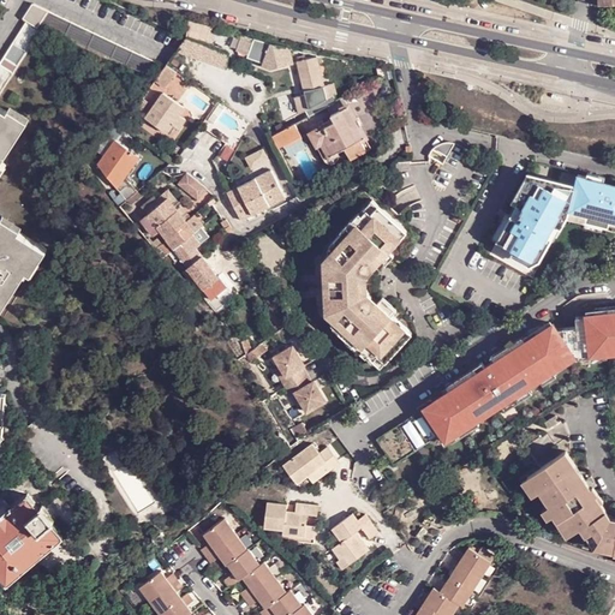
[(40,24),(49,11),(34,3),(24,18),(28,21),(37,27),(40,24)]
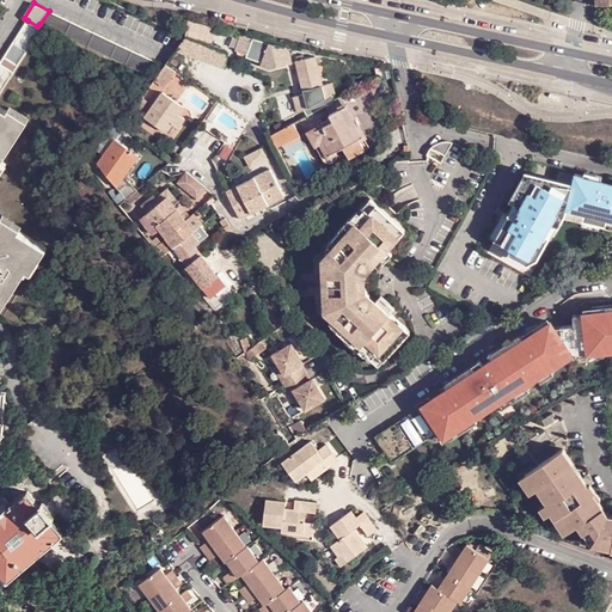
[(155,61),(49,11),(40,24),(147,75),(155,61)]
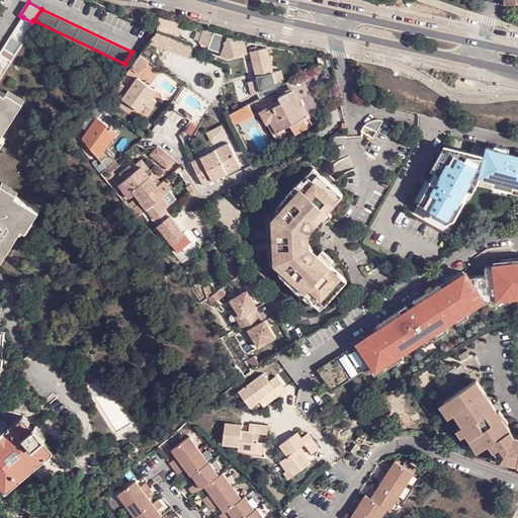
[(31,22),(23,17),(0,52),(0,76),(0,77),(33,24),(31,22)]
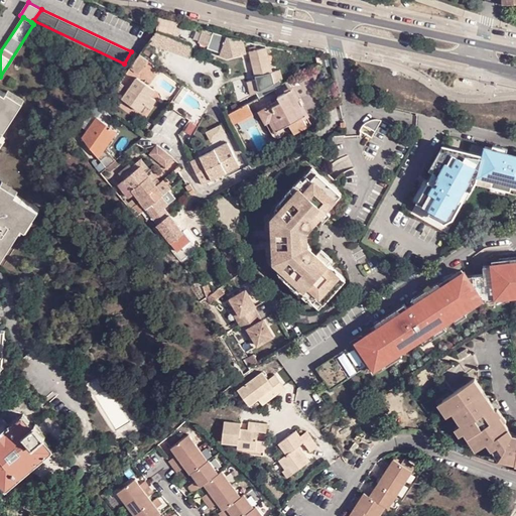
[(184,24),(160,17),(158,33),(178,40),(184,24)]
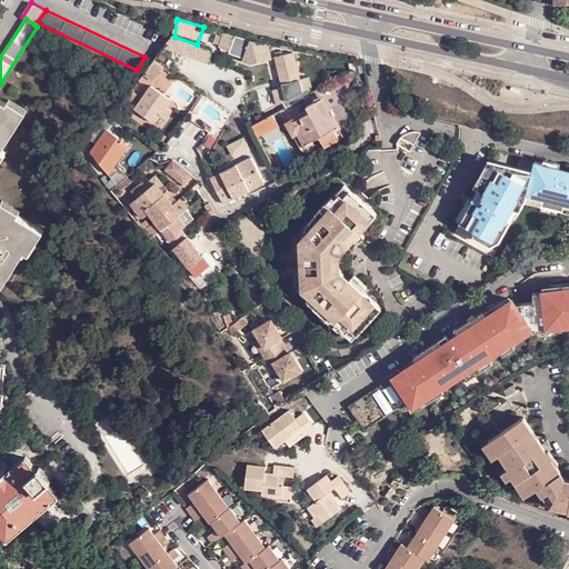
[(262,45),(252,41),(249,52),(245,61),(251,65),(271,60),(268,46),(262,45)]
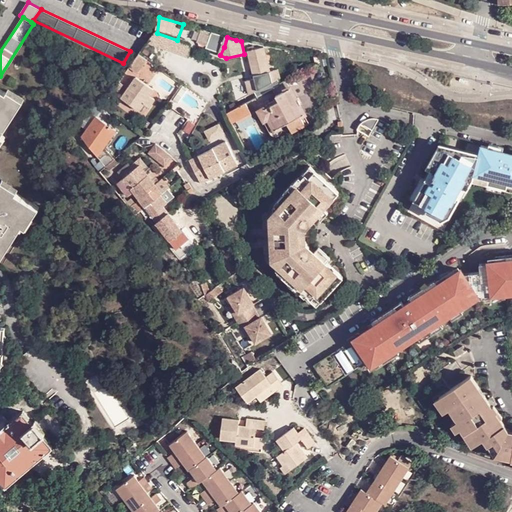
[(271,83),(263,47),(245,51),(251,75),(254,90),(261,89),(271,83)]
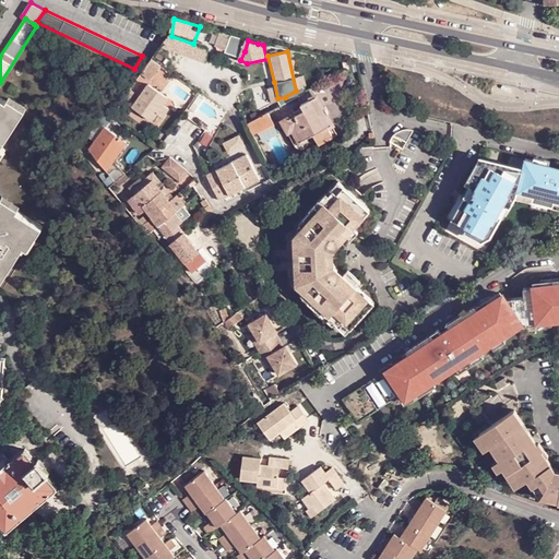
[(161,66),(151,60),(141,73),(150,80),(161,66)]
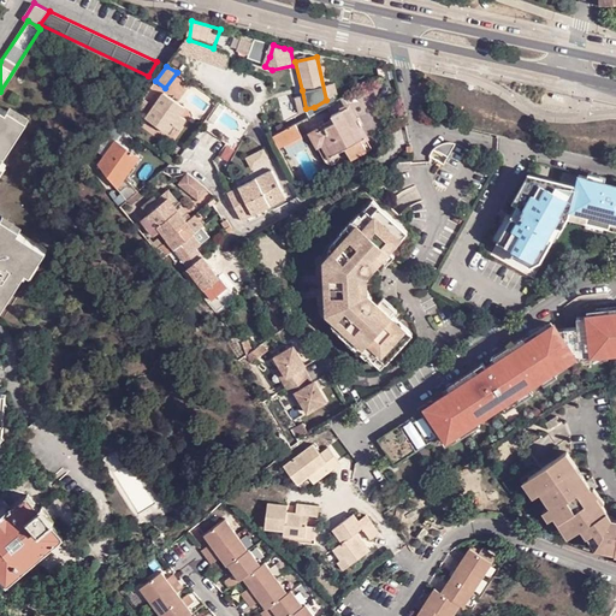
[(306,108),(302,90),(294,93),(298,111),(306,108)]
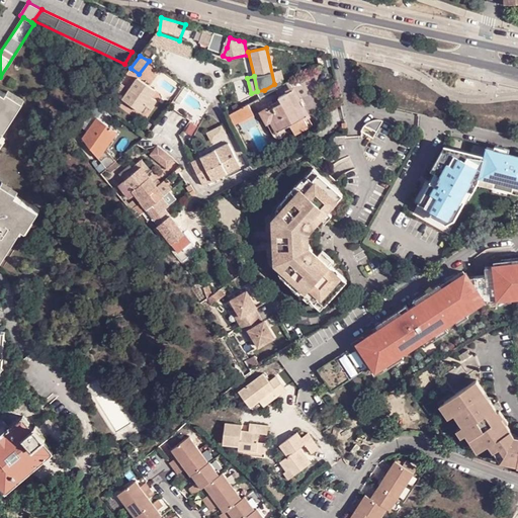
[(137,78),(123,99),(141,111),(145,104),(150,107),(156,99),(151,96),(156,91),(137,78)]
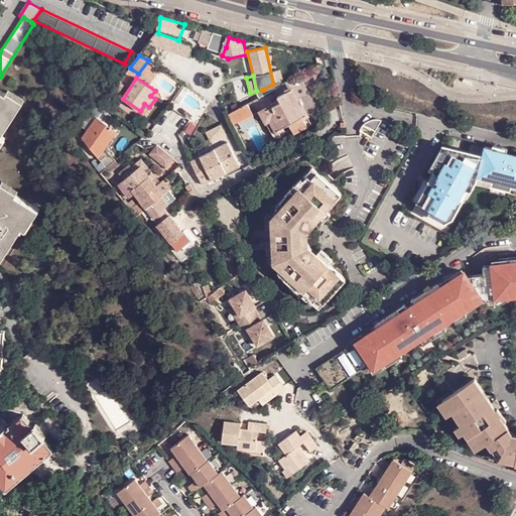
[(7,93),(0,88),(0,146),(5,138),(2,136),(24,101),(8,91),(7,93)]
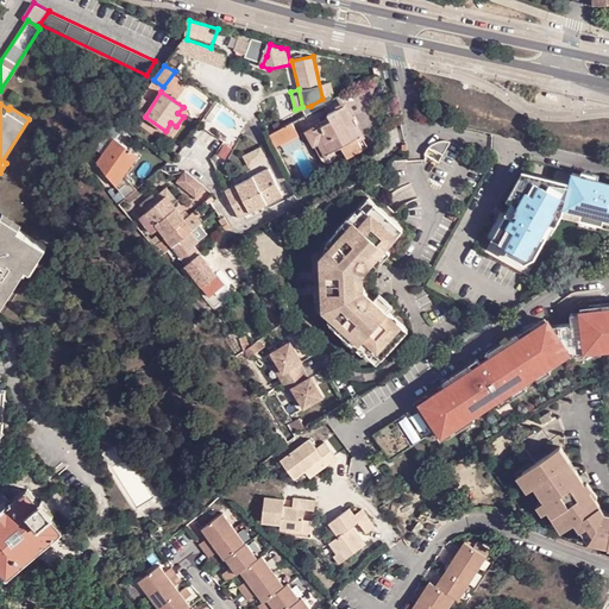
[(341,146),(343,149),(347,157),(363,149),(358,139),(357,137),(363,135),(346,104),(328,114),(331,119),(311,132),(315,142),(321,139),(330,154),(341,146)]
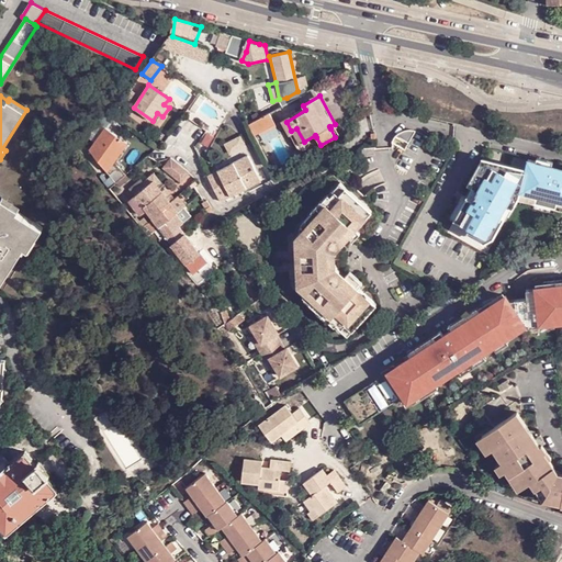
[(277,124),(271,113),(260,120),(251,123),(258,134),(277,124)]
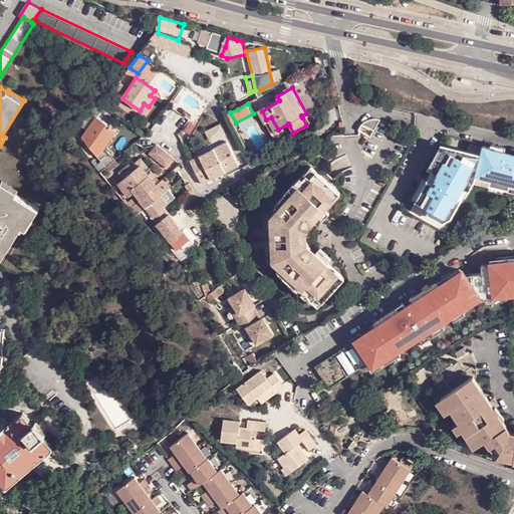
[(82,134),(93,148),(101,142),(104,146),(116,130),(97,113),(82,134)]
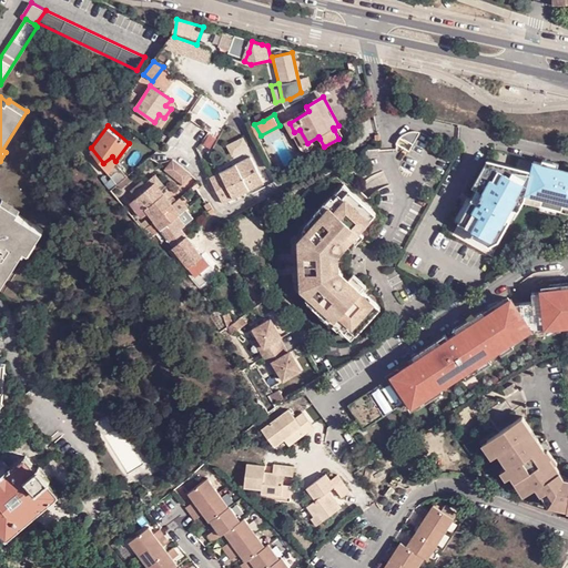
[(421,135),(409,128),(403,138),(414,145),(421,135)]
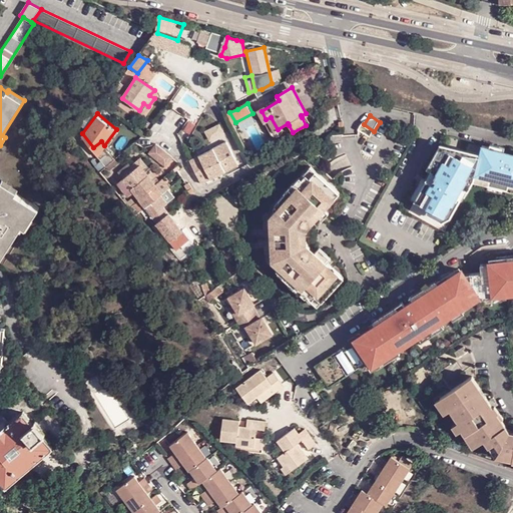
[(189,160),(200,184),(201,186),(240,166),(237,159),(227,140),(189,160)]
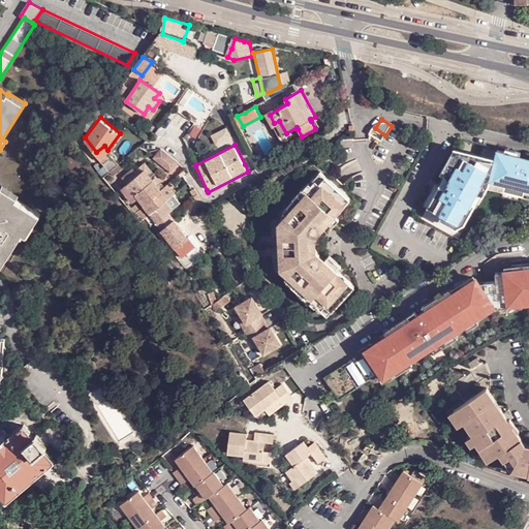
[(104,146),(96,152),(109,169),(114,165),(118,162),(107,150),(104,146)]
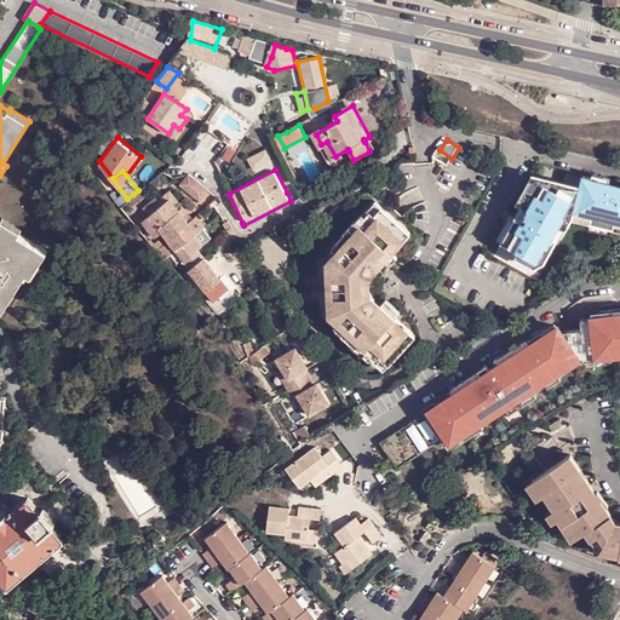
[(189,173),(179,184),(200,200),(210,189),(189,173)]
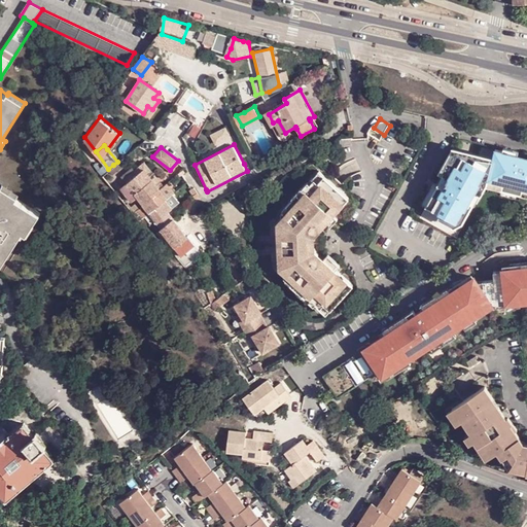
[(526,190),(526,162),(518,160),(518,157),(495,151),(493,161),(490,172),(486,171),(457,154),(445,177),(448,179),(442,189),(438,187),(427,208),(442,216),(456,224),(464,211),(465,212),(469,205),(476,194),(475,194),(481,180),(503,185),(502,190),(522,195),(523,190),(526,190)]
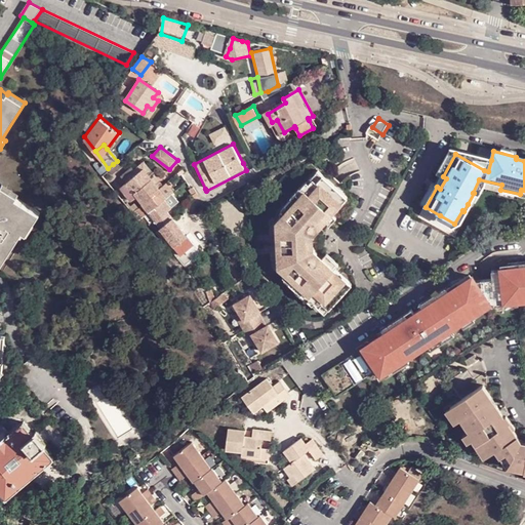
[(484,170),(488,171),(491,160),(451,151),(438,174),(443,176),(455,154),(484,170)]
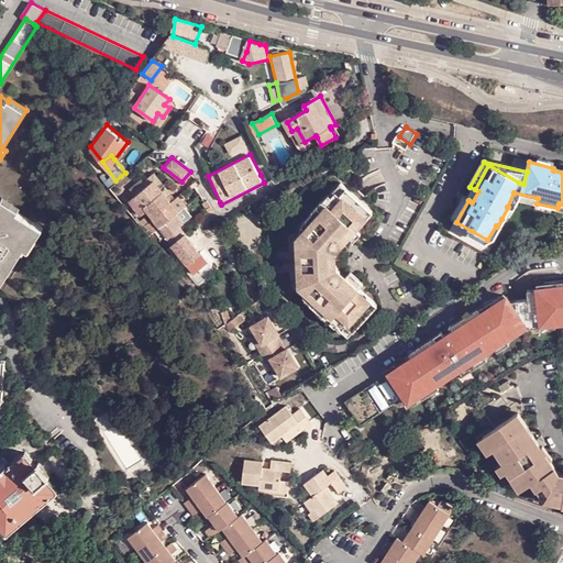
[(116,180),(125,191),(130,188),(121,176),(116,180)]
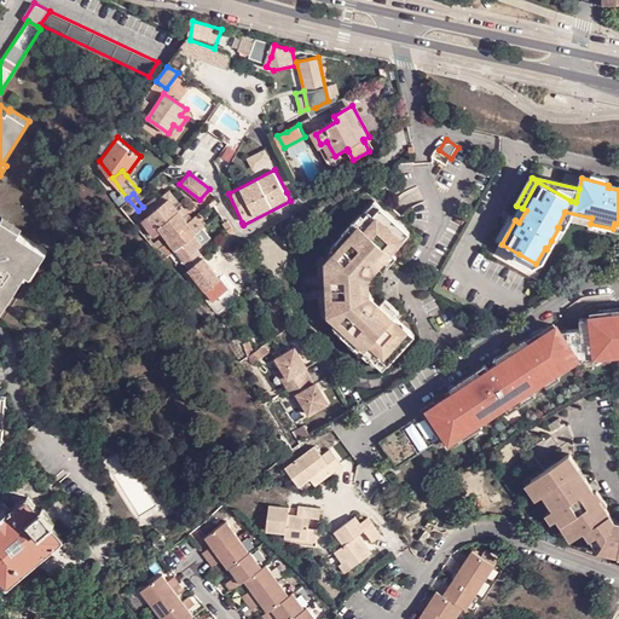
[(150,215),(160,227),(179,210),(169,198),(150,215)]
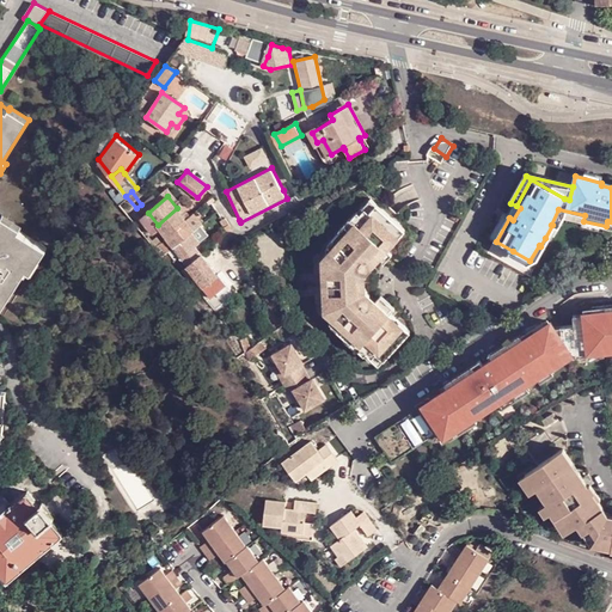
[(373,197),(328,244),(329,256),(379,202),(373,197)]
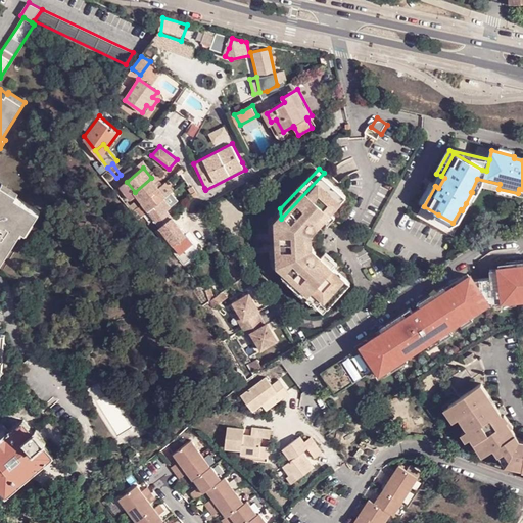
[(348,196),(324,173),(281,219),(282,228),(284,257),(285,266),(329,306),(351,282),(312,247),(311,236),(348,196)]
